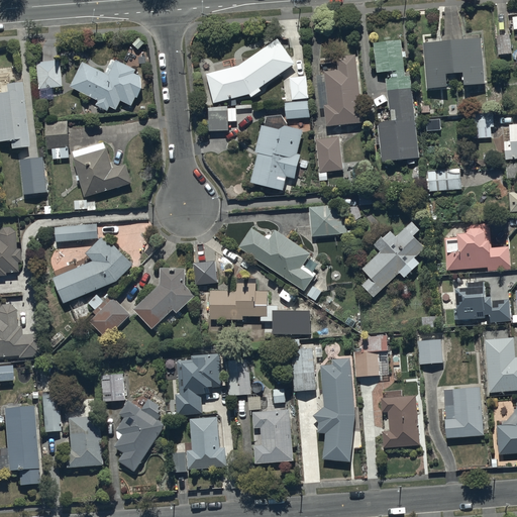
[(494,20),(498,58),(512,57),(508,19),(494,20)]
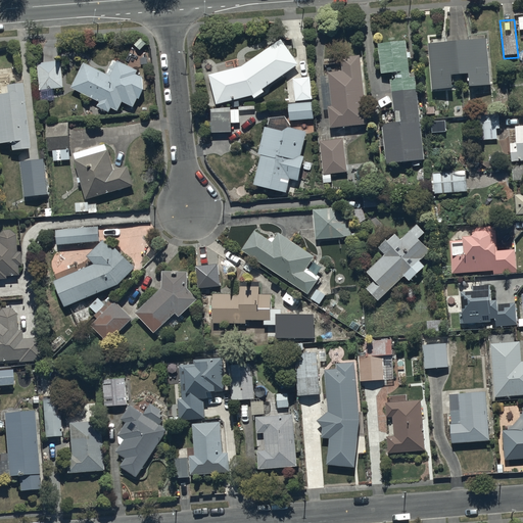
[(407,41),(378,44),(381,74),(389,74),(394,124),(382,125),(385,163),(424,159),(416,77),(410,78),(407,41)]
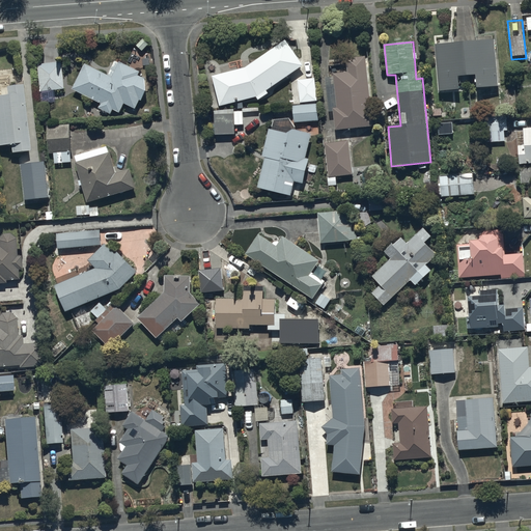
[(244,72),(213,80),(220,110),(256,101),(258,105),(269,99),(268,95),(306,71),(288,43),(244,72)]
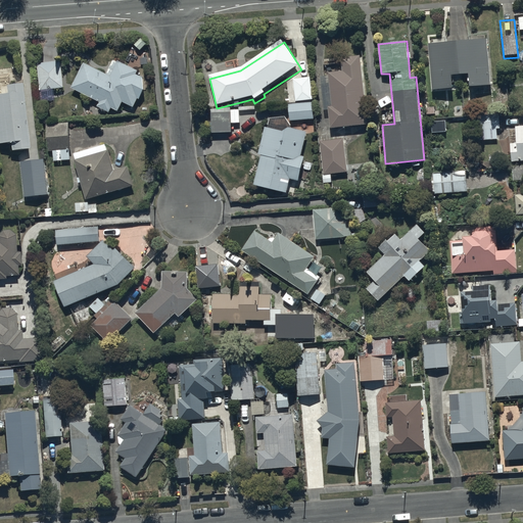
[(489,43),(429,48),(432,96),(455,94),(454,82),(471,81),(472,93),(493,91),(489,43)]
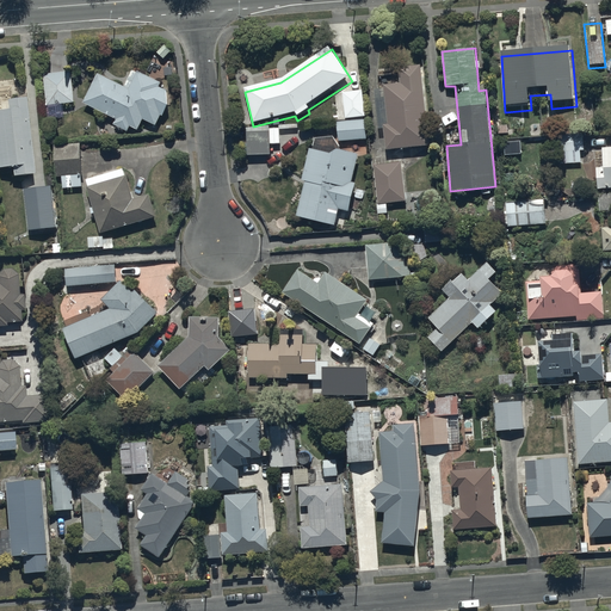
[(383,129),(386,152),(430,148),(421,67),(400,69),(401,85),(383,86),(384,91),(375,91),(380,130),(383,129)]
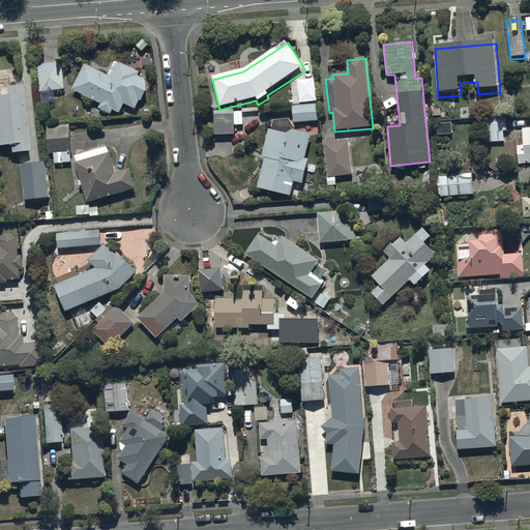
[(108,78),(85,66),(74,92),(101,106),(99,112),(111,117),(113,113),(120,116),(124,107),(136,112),(140,104),(142,106),(147,95),(145,83),(139,80),(140,77),(115,63),(108,78)]
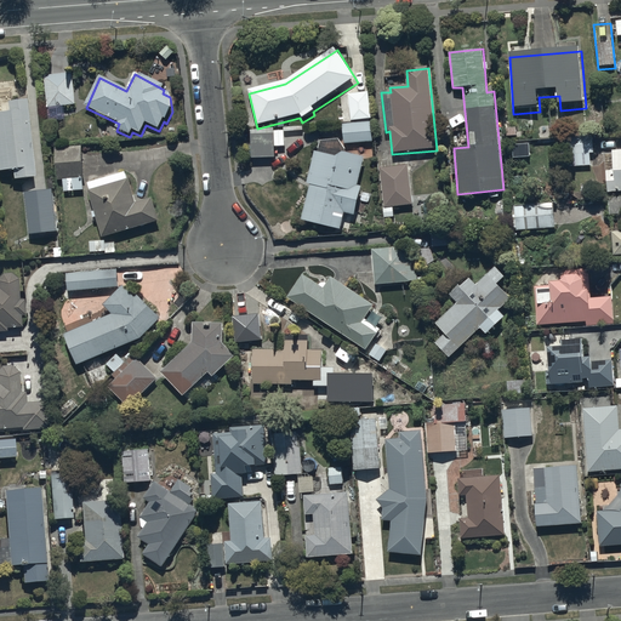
[(74,75),(46,78),(49,126),(64,126),(64,109),(77,109),(74,75)]
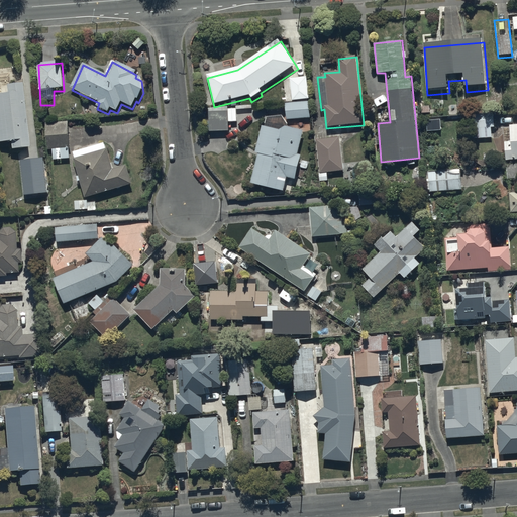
[(308,98),(306,76),(290,78),(292,99),(308,98)]
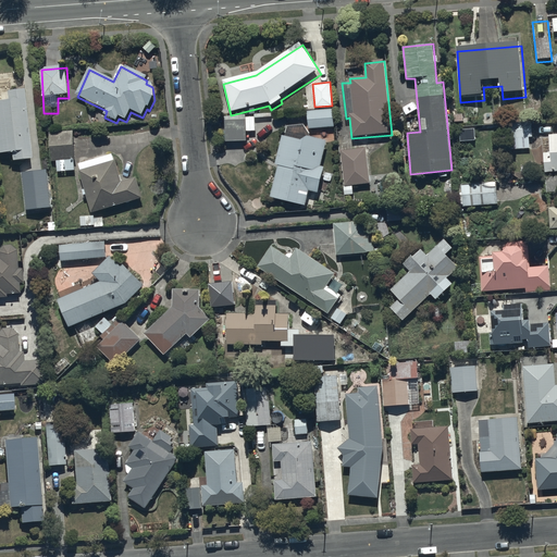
[(7,101),(0,101),(0,155),(13,155),(14,162),(31,161),(25,90),(5,93),(7,101)]
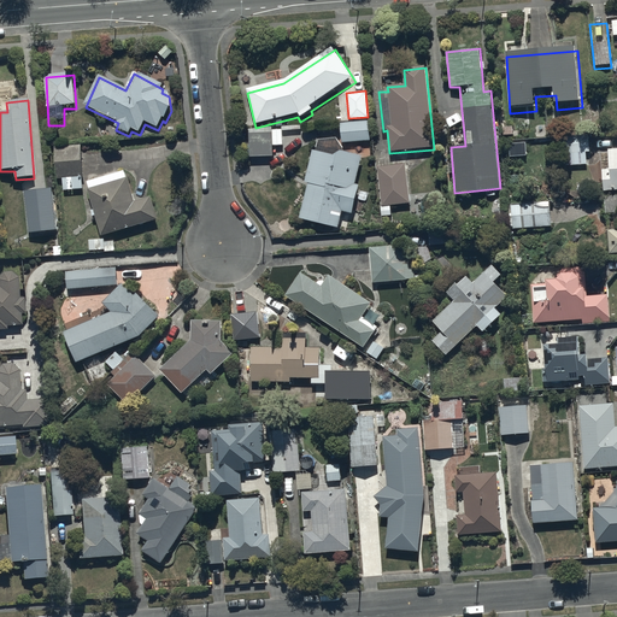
[(369,121),(340,123),(342,144),(371,141),(369,121)]
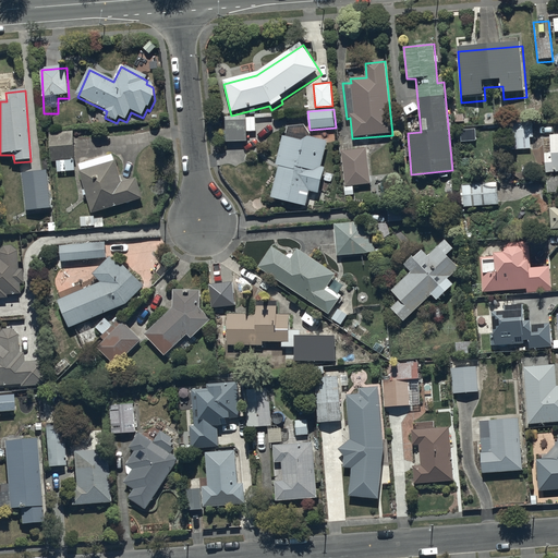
[(255,121),(247,121),(247,123),(226,124),(226,145),(247,144),(247,135),(255,135),(255,121)]
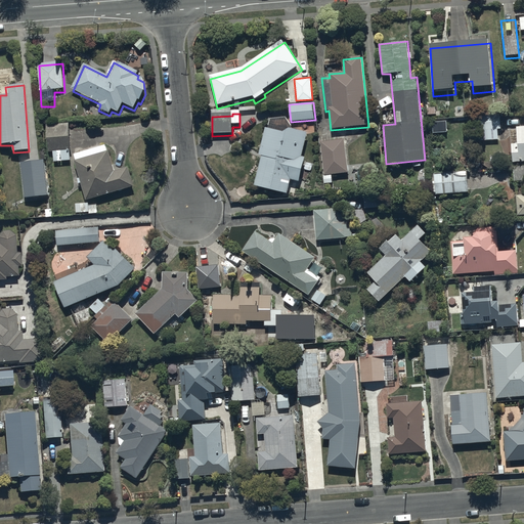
[(499,114),(482,115),(484,140),(498,139),(497,129),(500,129),(499,114)]
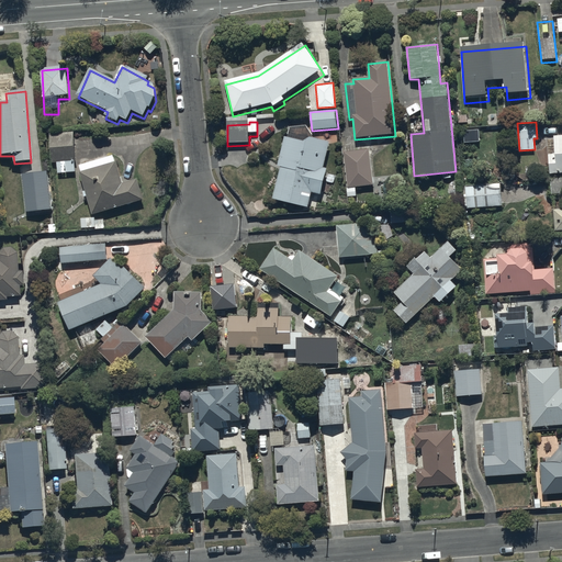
[(280,166),(273,198),(307,208),(312,192),(319,194),(326,168),(323,167),(328,141),(313,137),(306,125),(289,126),(287,135),(283,135),(277,166),(280,166)]
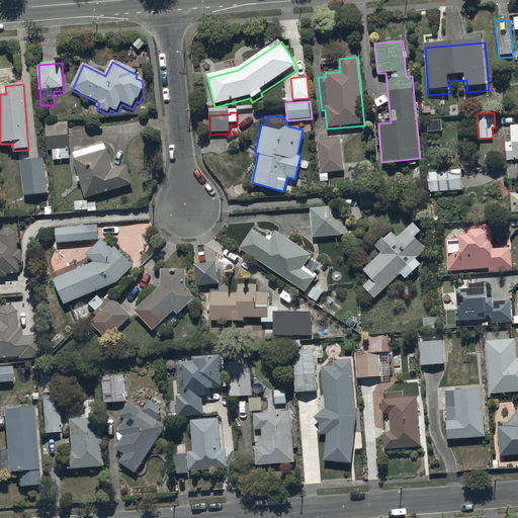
[(441,119),(427,120),(428,132),(442,131),(441,119)]
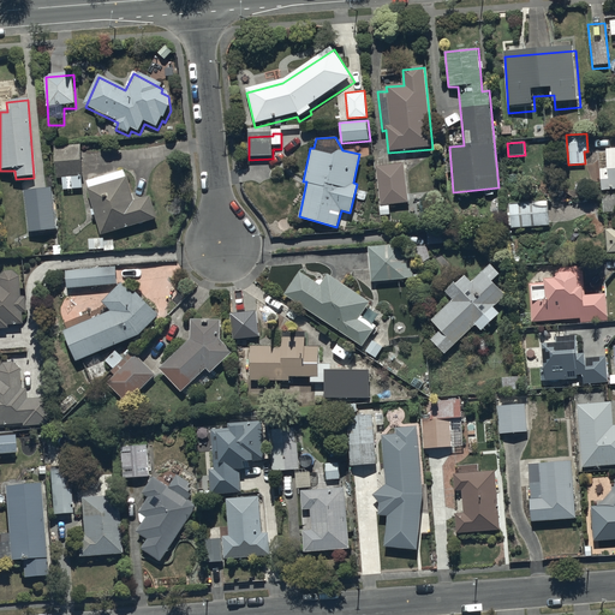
[(82,147),(55,148),(58,180),(63,180),(64,193),(84,192),(82,147)]
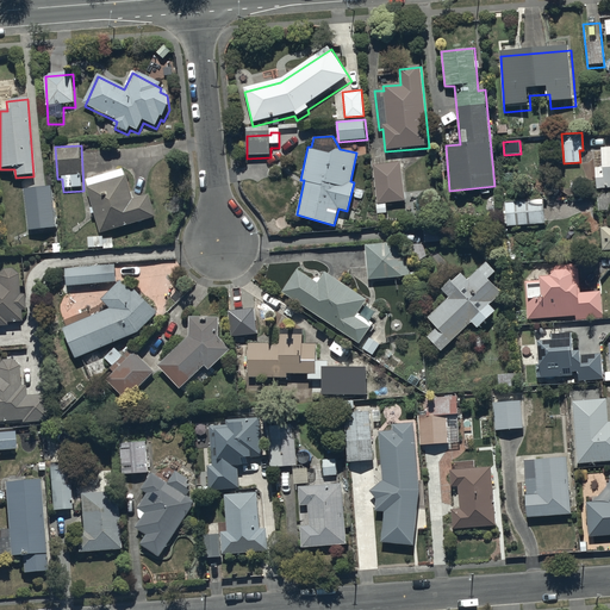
[(609,186),(609,147),(601,148),(602,167),(596,167),(597,188),(609,186)]
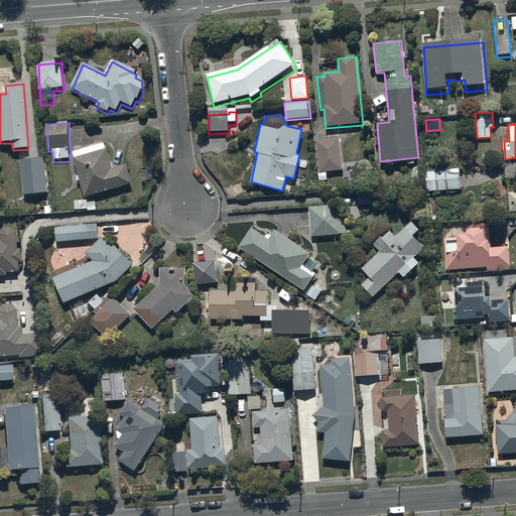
[(341,139),(316,142),(319,183),(328,182),(328,175),(344,173),(341,139)]
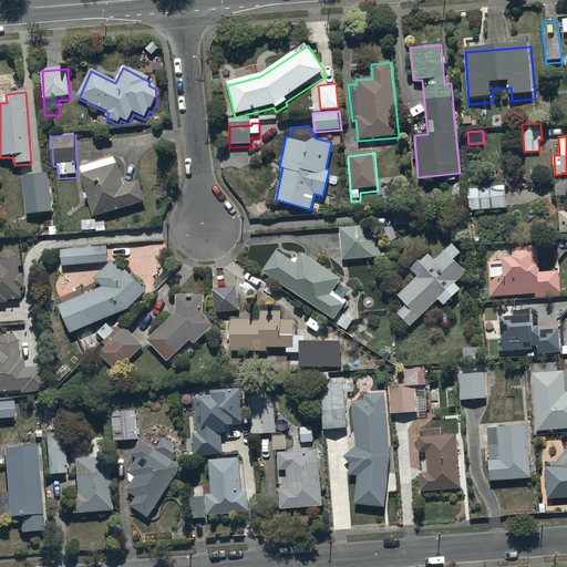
[(116,158),(81,171),(94,219),(146,205),(141,185),(125,189),(116,158)]
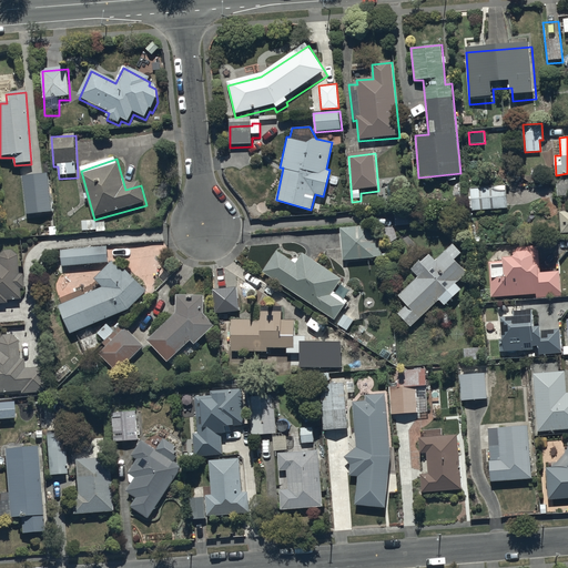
[(52,215),(48,175),(28,176),(28,179),(23,179),(27,217),(52,215)]
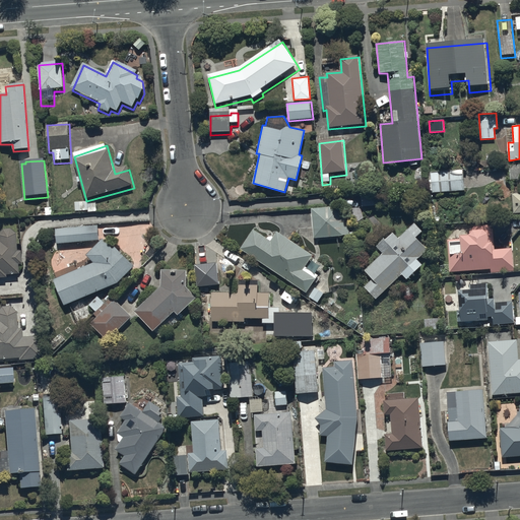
[(430,172),(432,195),(464,192),(463,170),(430,172)]
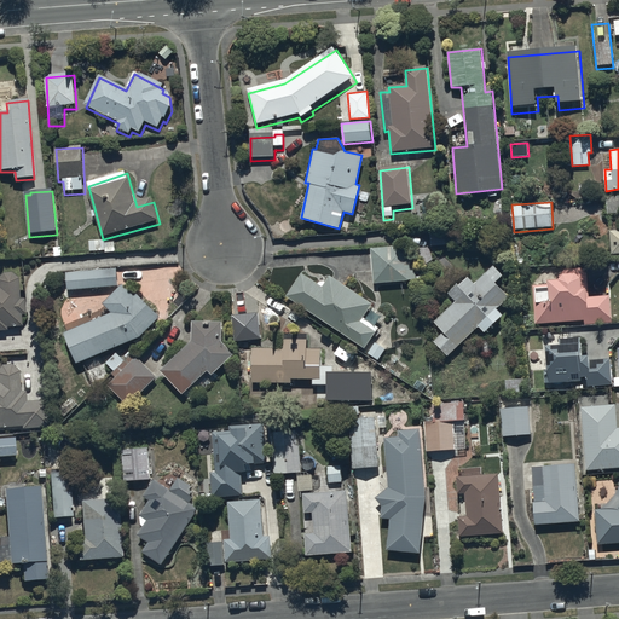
[(618,229),(608,230),(611,254),(618,253),(618,229)]
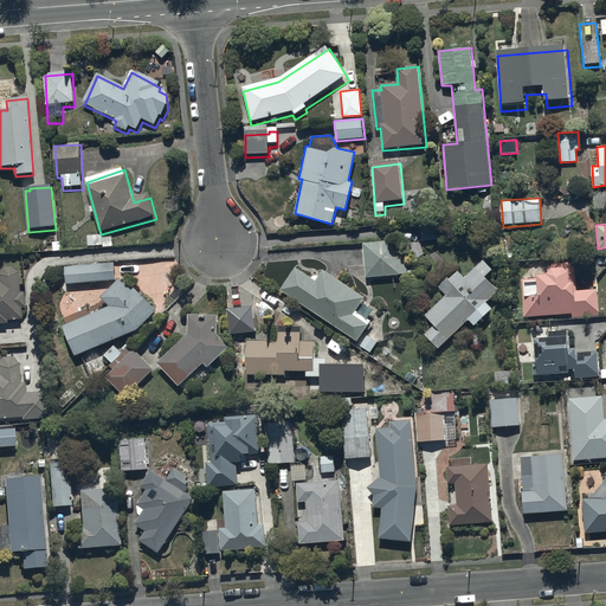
[(104,238),(89,239),(89,250),(113,250),(113,240),(104,240),(104,238)]
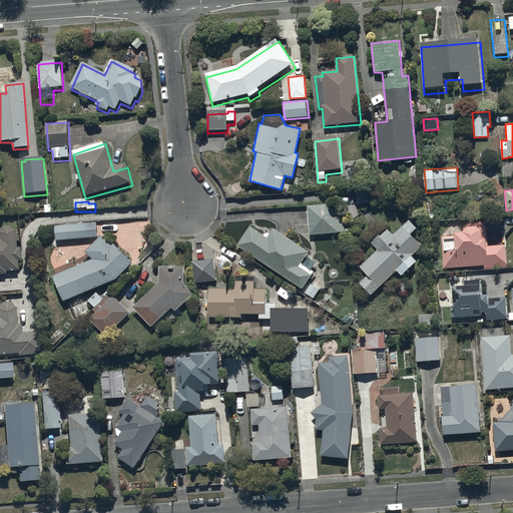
[(334,203),(307,205),(309,234),(345,231),(343,215),(335,215),(334,203)]
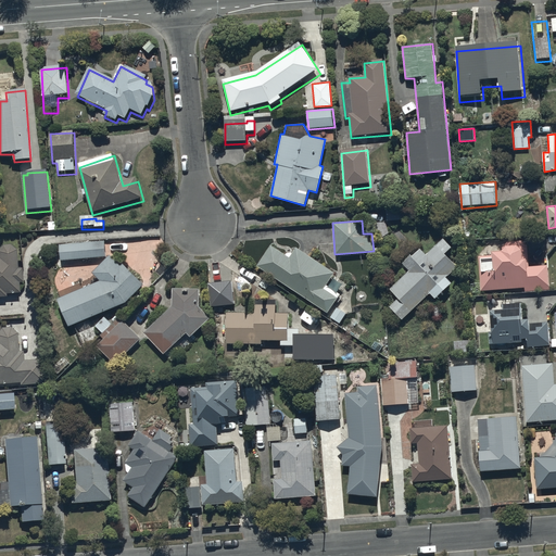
[(408,270),(389,289),(397,299),(389,306),(401,318),(430,292),(434,298),(451,282),(446,277),(456,267),(445,255),(452,249),(442,238),(426,254),(420,248),(412,256),(409,255),(401,263),(408,270)]
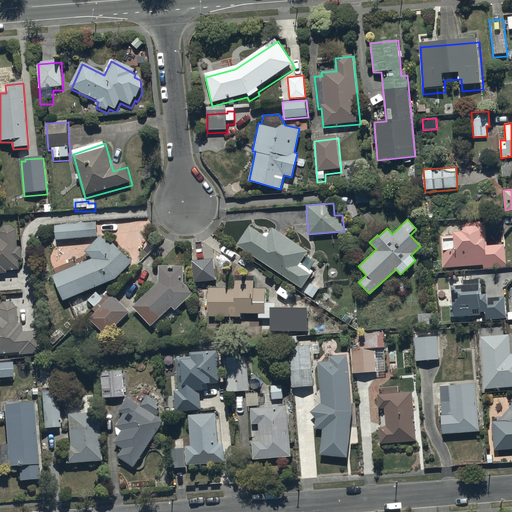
[(439,235),(441,267),(482,265),(482,267),(504,266),(503,244),(486,245),(484,222),(460,223),(460,231),(452,232),(452,235),(439,235)]
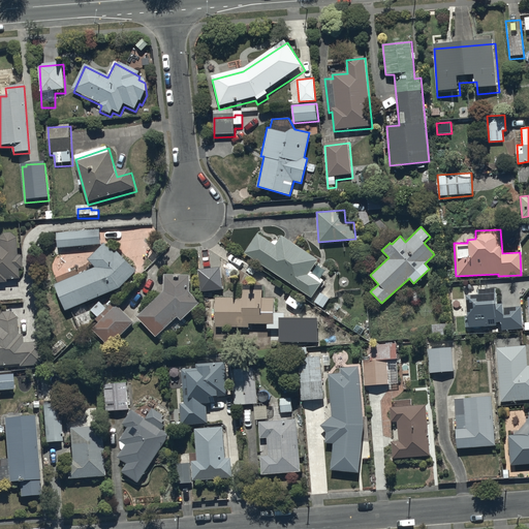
[(58,236),(58,251),(101,248),(100,232),(58,236)]
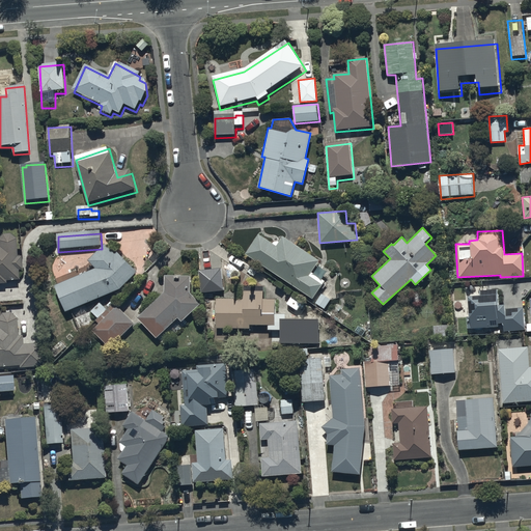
[(258,234),(245,254),(312,299),(325,280),(312,272),(319,260),(282,236),(276,246),(258,234)]
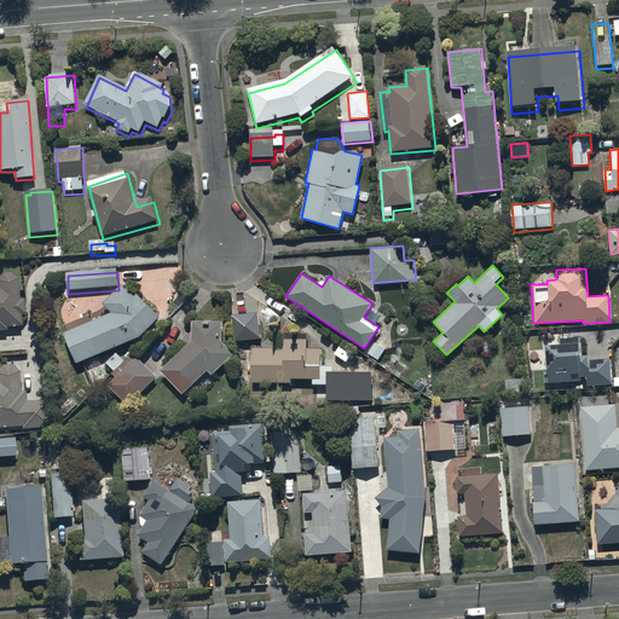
[(0,334),(7,334),(7,331),(22,330),(21,319),(25,319),(24,304),(21,304),(18,283),(12,277),(4,277),(0,281),(0,334)]
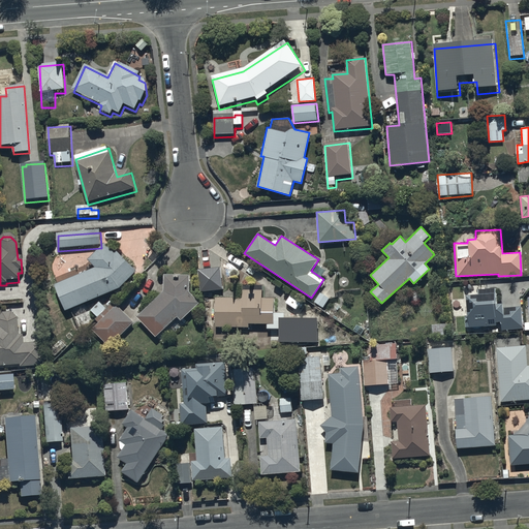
[(97,272),(56,288),(67,315),(121,292),(136,275),(119,256),(117,258),(105,247),(89,263),(97,272)]
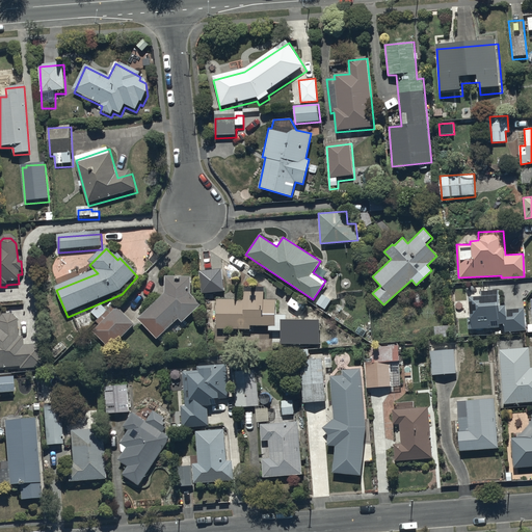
[(191,282),(166,281),(166,297),(139,323),(159,343),(179,323),(183,327),(201,309),(191,299),(191,282)]
